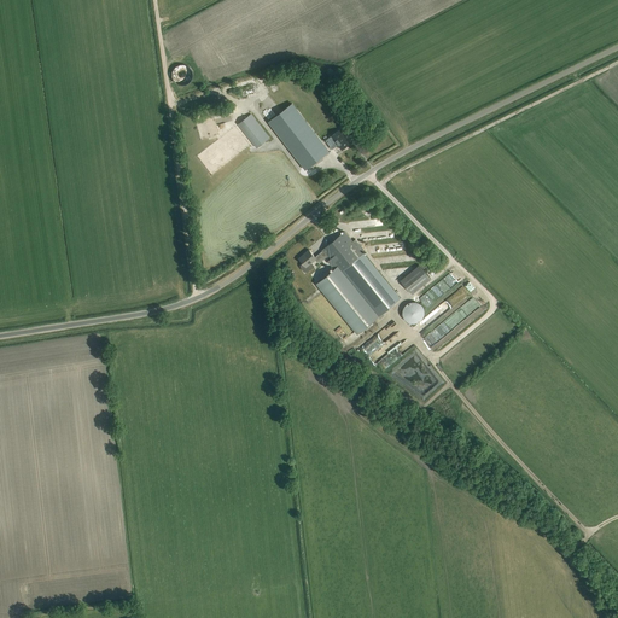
[(292,104),(269,122),(305,170),(328,152),(325,146),(292,104)]
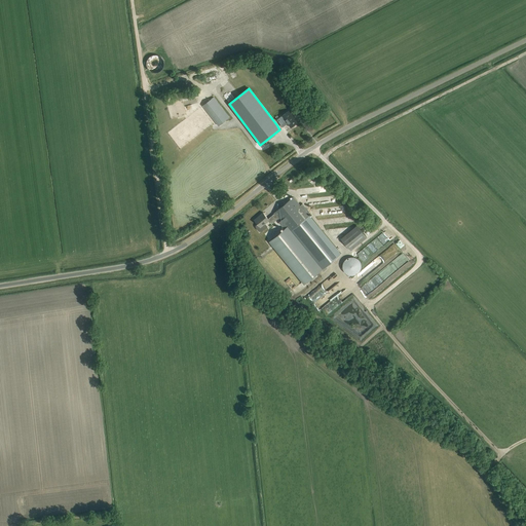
[(214,98),(203,105),(219,125),(229,118),(214,98)]
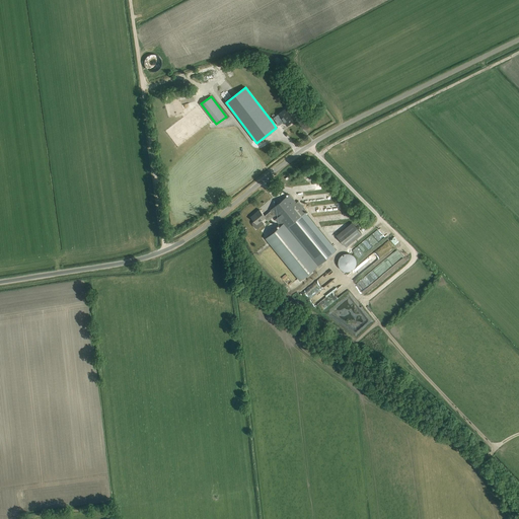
[(280,117),(276,121),(279,125),(280,125),(283,122),(284,122),(287,126),(293,121),(285,109),(279,115),(280,117)]
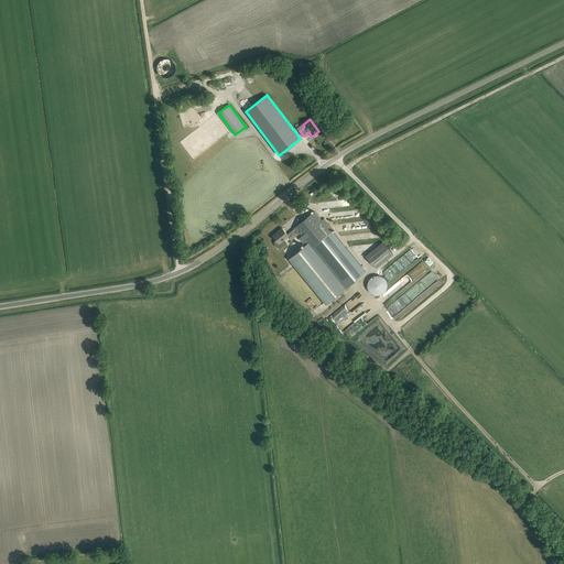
[(282,228),(273,236),(277,240),(275,241),(274,242),(274,243),(274,246),(277,248),(278,249),(280,249),(281,248),(285,245),(283,241),(289,237),(292,240),(299,235),(301,237),(300,238),(305,246),(289,259),(326,305),(344,290),(365,273),(328,228),(331,227),(324,218),(322,220),(315,212),(293,229),(294,229),(288,235),(282,228)]
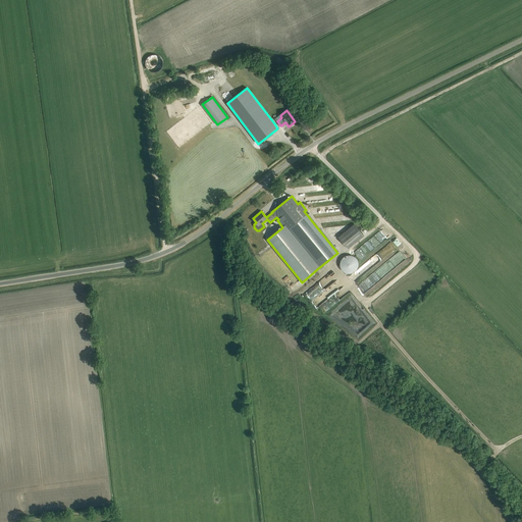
[(349,249),(364,236),(355,224),(338,237),(349,249)]
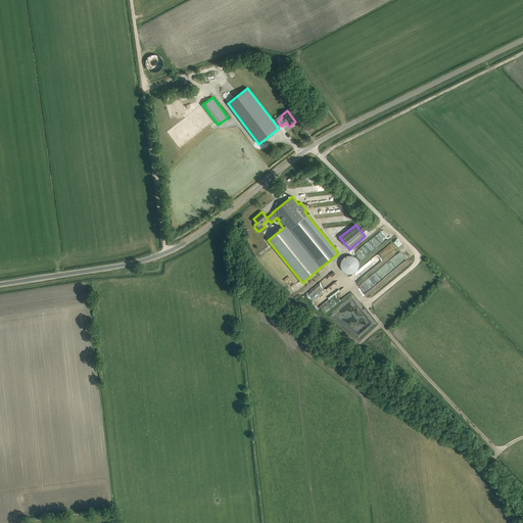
[(389,247),(393,243),(389,239),(385,243),(389,247)]
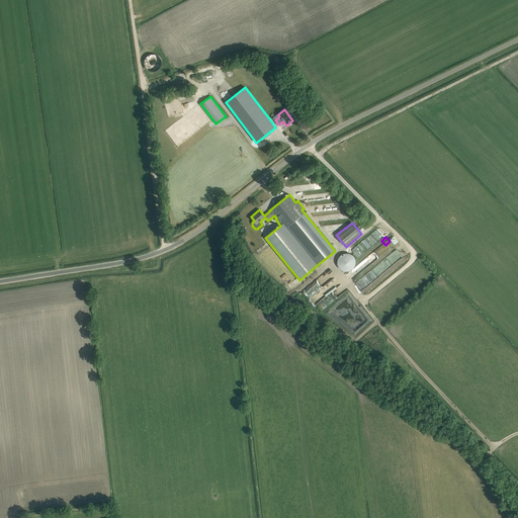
[(349,271),(379,249),(376,245),(346,267),(349,271)]
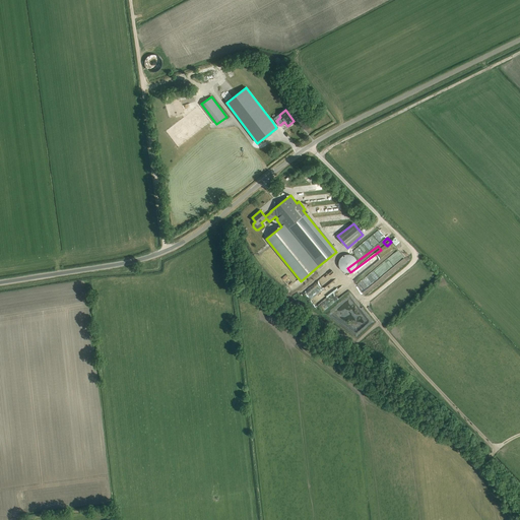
[(347,284),(354,294),(396,260),(389,252),(361,274),(359,271),(352,276),(350,274),(344,279),(348,284),(347,284)]
